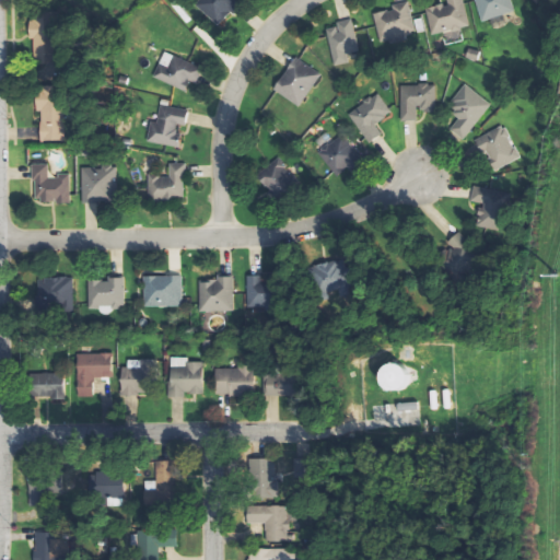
[(219,27),(244,4),(240,0),(199,0),(196,3),(219,27)]
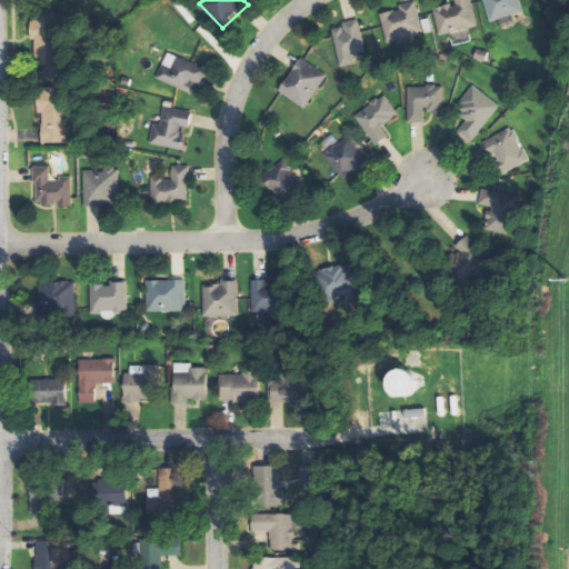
[(438,36),(477,29),(472,0),(453,0),(455,5),(435,8),(438,36)]
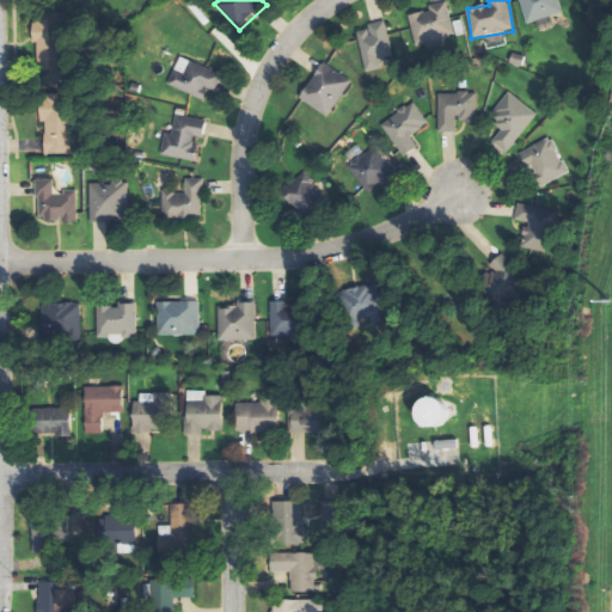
[(564,12),(560,0),(520,0),(527,24),(564,12)]
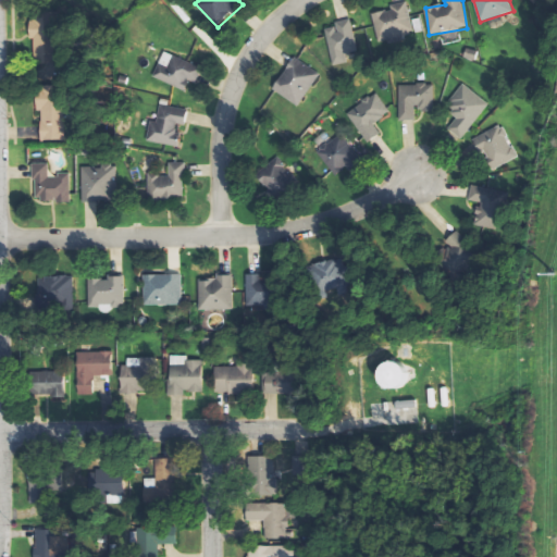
[(531,0),(542,11),(553,0),(531,0)]
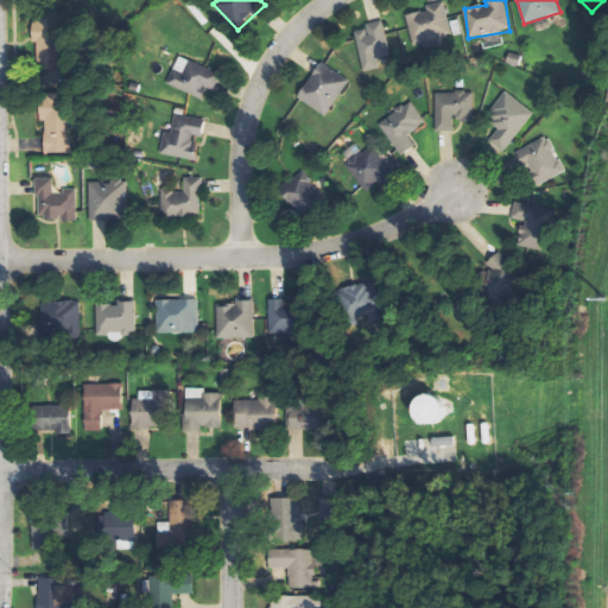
[(415,48),(449,39),(441,5),(406,13),(415,48)]
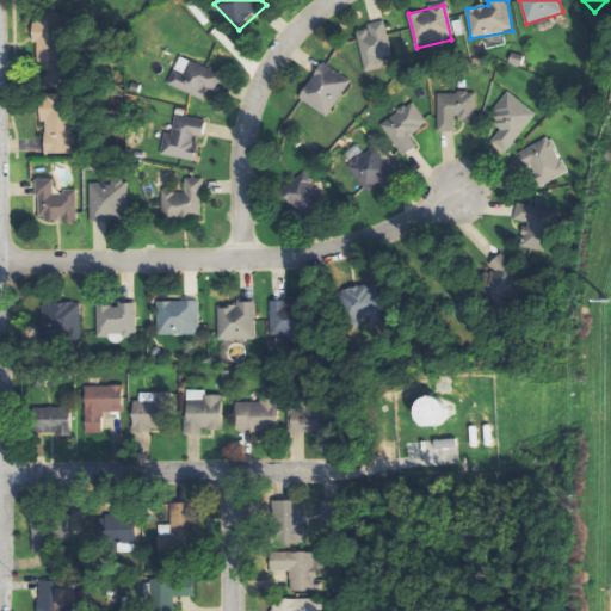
[(37,42),(38,71),(66,71),(65,13),(35,14),(35,42),(37,42)]
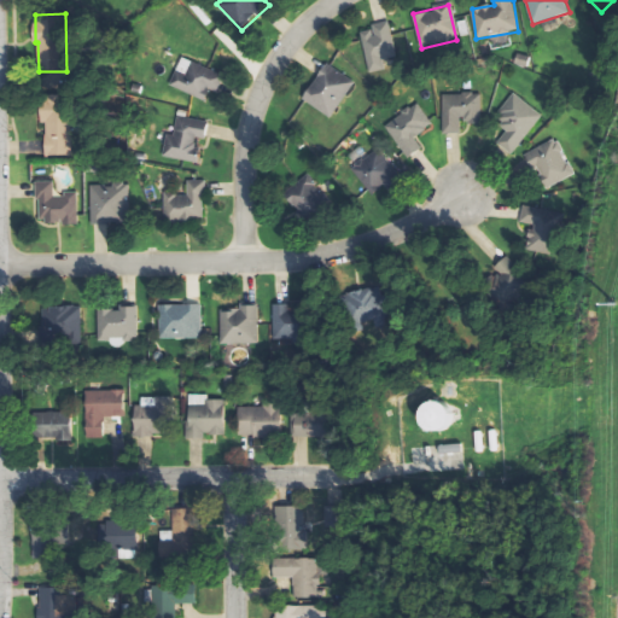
[(362,31),(371,74),(388,70),(385,59),(398,57),(391,21),(372,24),(373,30),(362,31)]
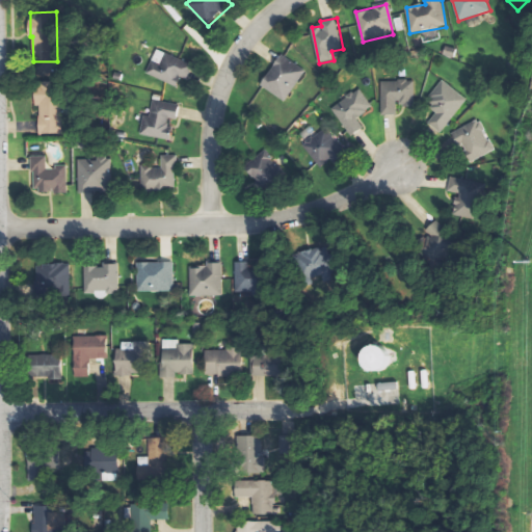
[(188,79),(193,62),(155,52),(148,77),(179,85),(181,78),(188,79)]
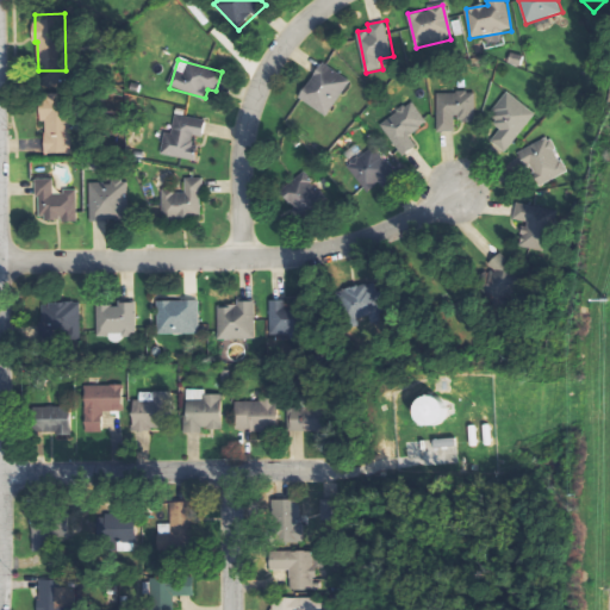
[(328,117),(352,81),(323,62),(299,98),(328,117)]
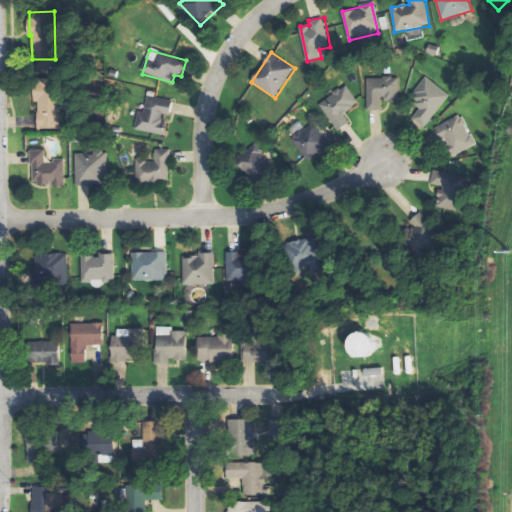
[(383,111),(383,102),(400,102),(400,77),(367,78),(367,111),(383,111)]
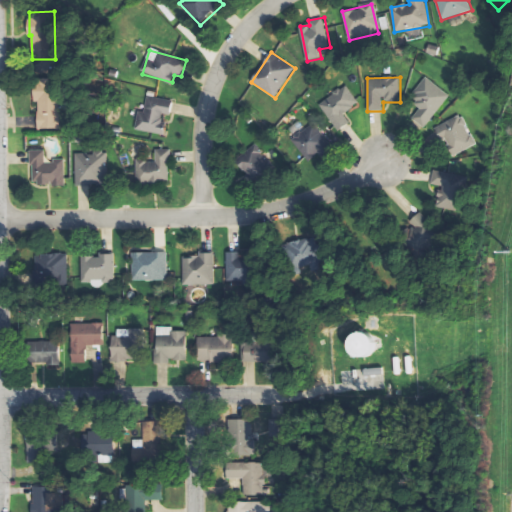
[(424,128),(451,96),(427,77),(410,98),(421,108),(412,118),(424,128)]
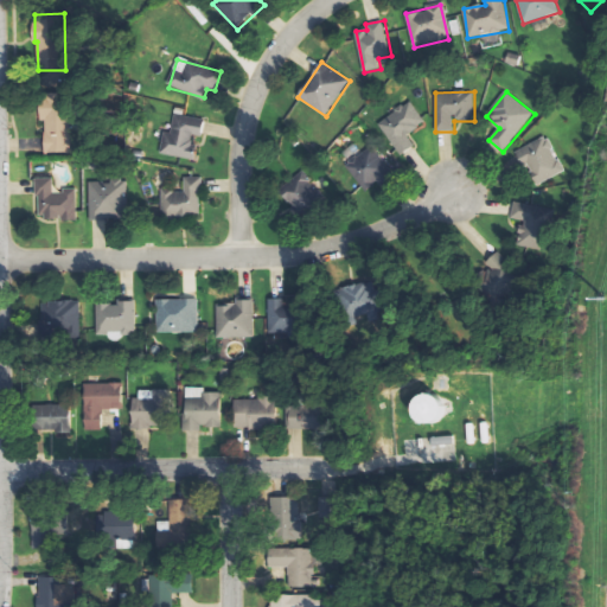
[(45,153),(71,153),(70,94),(40,94),(40,121),(45,120),(45,153)]
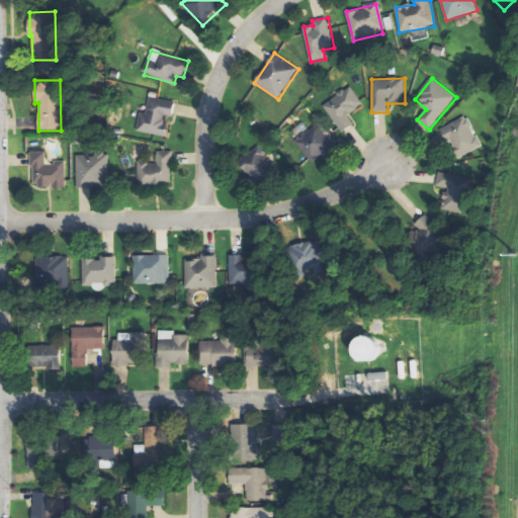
[(348,115),(363,104),(351,86),(323,105),(342,133),(354,124),(348,115)]
